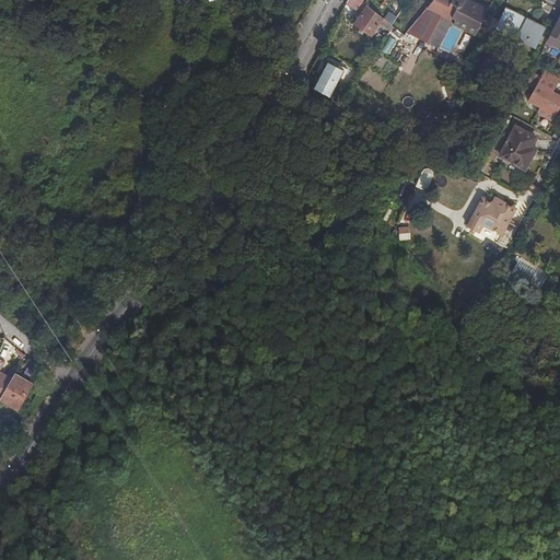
[(363,2),(360,0),(348,0),(347,3),(363,13),(356,23),(372,34),(380,24),(384,18),(383,18),(363,2)]
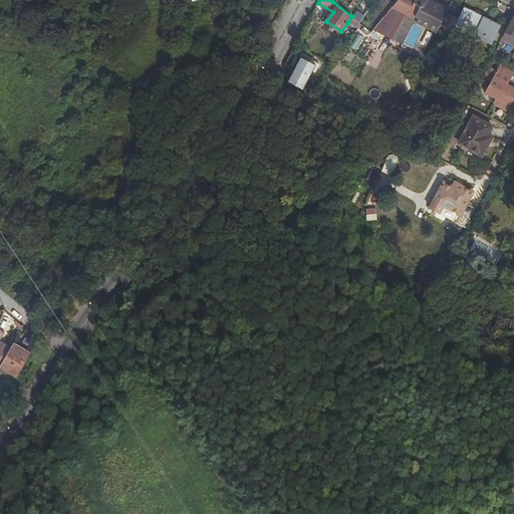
[(417,0),(398,0),(380,22),(400,40),(409,21),(407,20),(411,12),(417,15),(416,14),(421,4),(416,2),(417,0)]
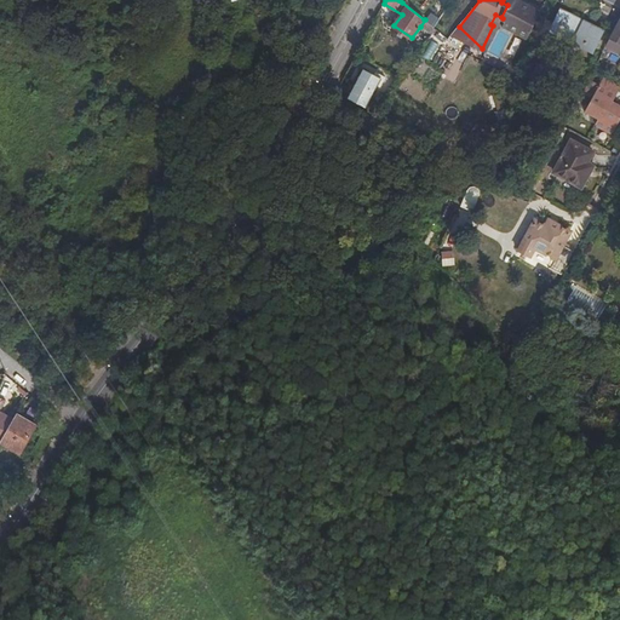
[(529,36),(543,10),(523,0),(503,0),(501,3),(507,5),(501,17),(503,18),(504,18),(506,19),(504,24),(529,36)]
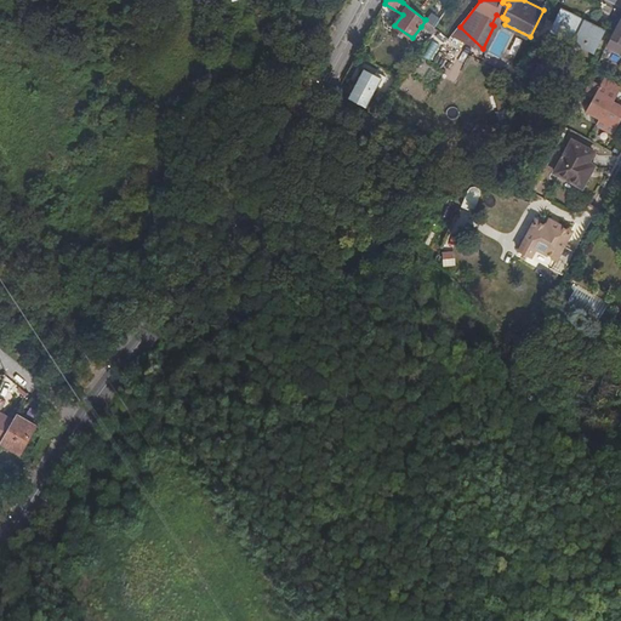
[(436,4),(425,20),(426,20),(436,27),(446,11),(436,4)]
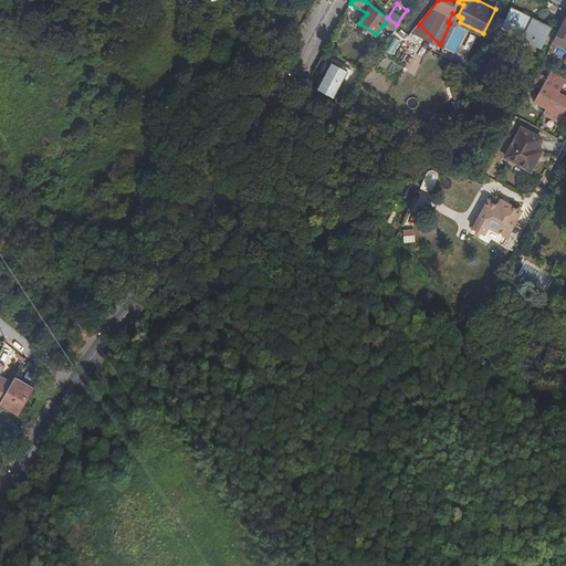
[(542,49),(552,28),(534,20),(533,21),(528,18),(528,17),(513,9),(503,30),(542,49)]
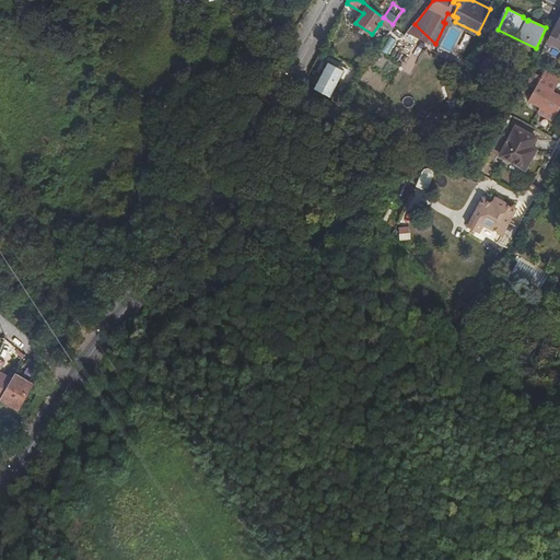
[(454,16),(447,13),(443,22),(445,23),(435,44),(441,47),(455,16),(454,16)]
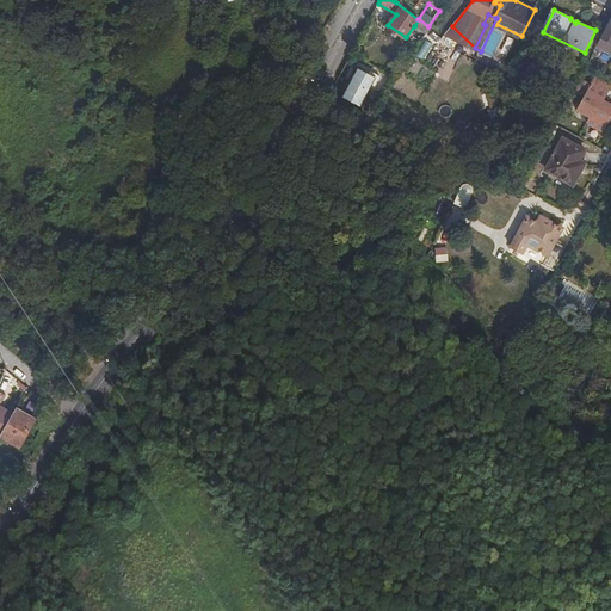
[(419,19),(414,26),(424,35),(430,28),(429,26),(419,19)]
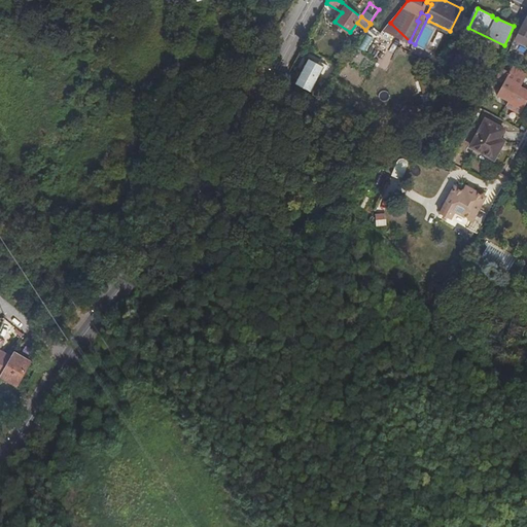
[(526,19),(518,36),(520,37),(519,39),(526,43),(526,19)]
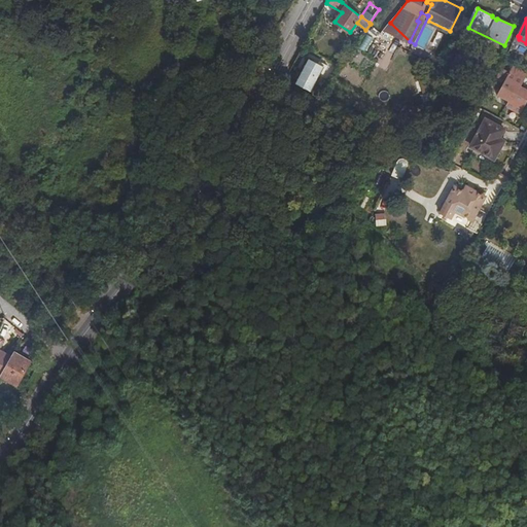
[(309,57),(296,81),(312,91),(316,82),(325,66),(309,57)]
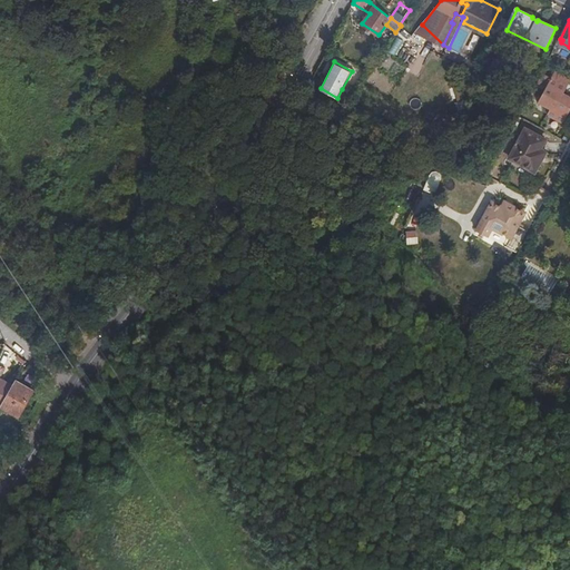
[(552,77),(543,72),(538,82),(548,87),(538,109),(566,124),(569,114),(569,99),(563,96),(569,81),(569,75),(557,69),(552,77)]
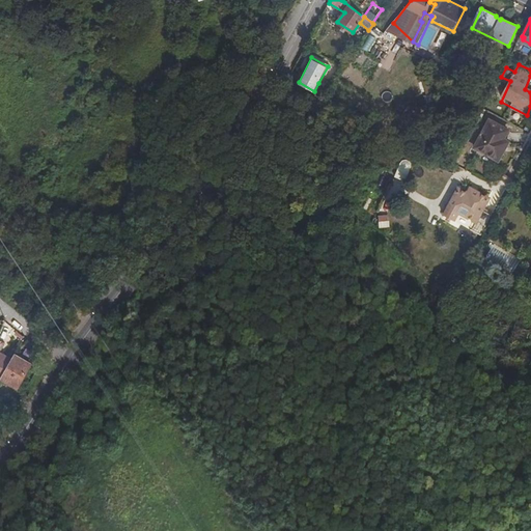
[(318,93),(325,86),(318,83),(314,91),(318,93)]
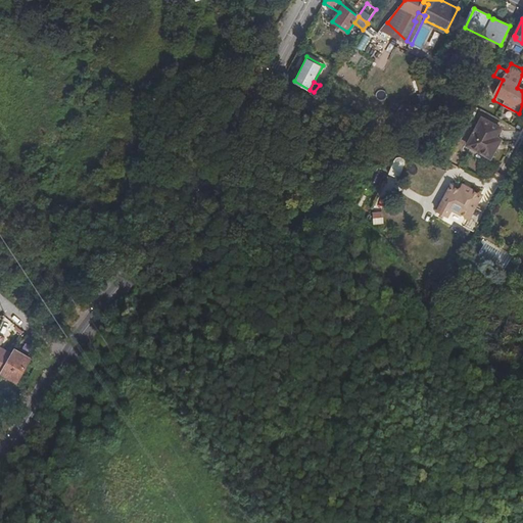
[(493,145),(495,140),(502,128),(483,119),(470,146),(492,158),(498,148),(493,145)]
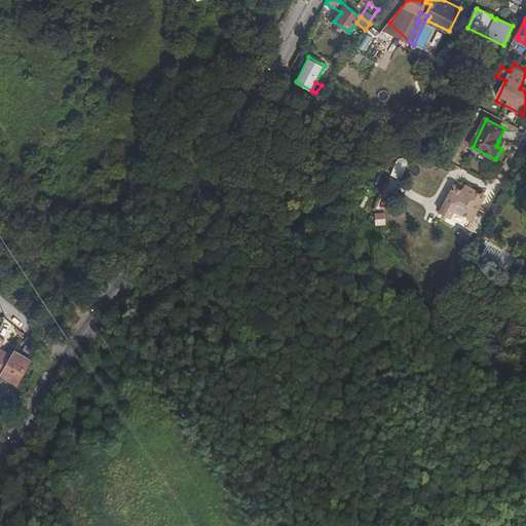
[(461,190),(453,185),(439,212),(447,217),(452,209),(479,223),(486,211),(477,207),(483,194),(464,185),(461,190)]
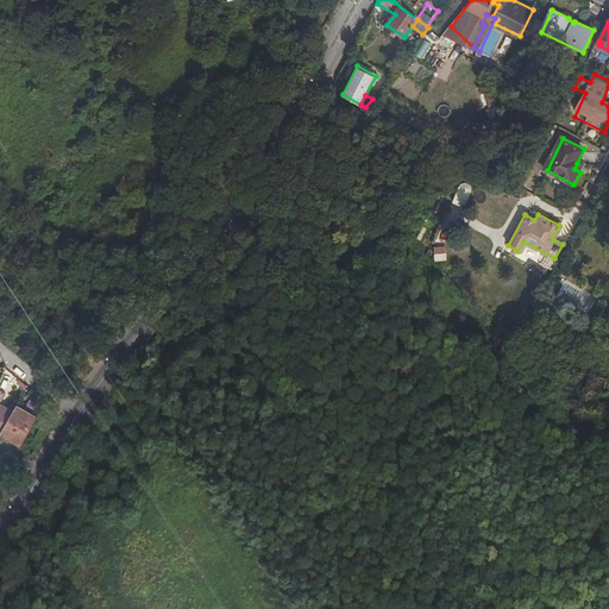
[(10,393),(0,388),(0,438),(2,435),(4,433),(17,410),(4,405),(10,393)]
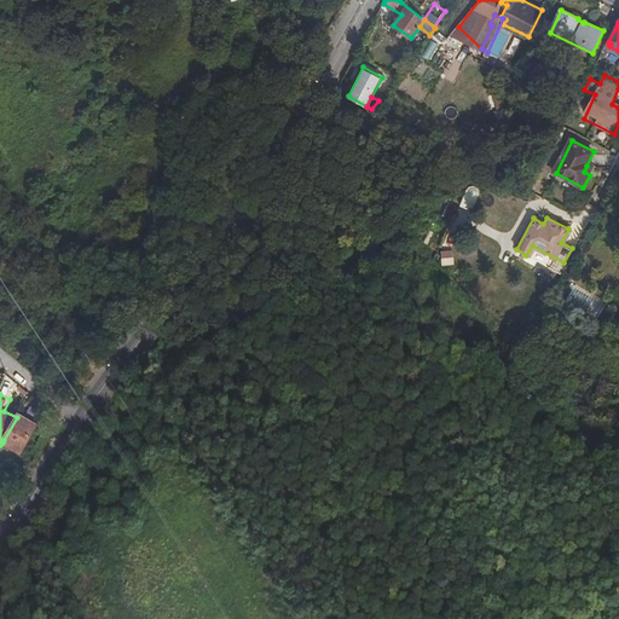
[(19,412),(17,417),(4,440),(22,452),(39,424),(19,412)]
